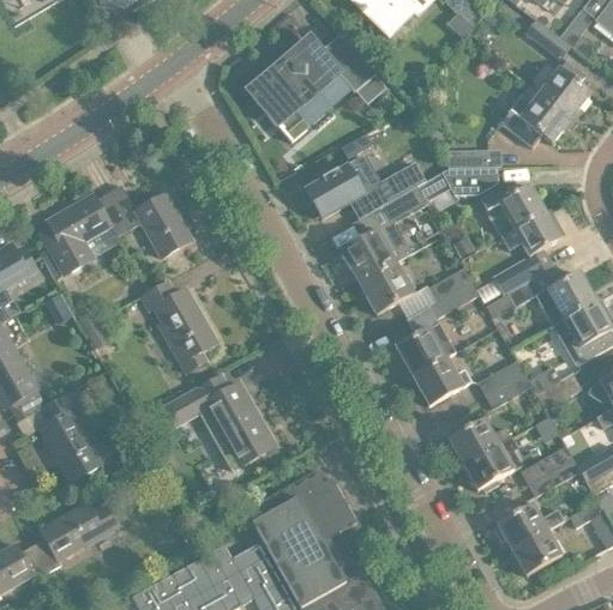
[(362,12),(364,10),(391,36),(416,11),(418,13),(430,0),(355,0),(361,6),(359,8),(362,12)]
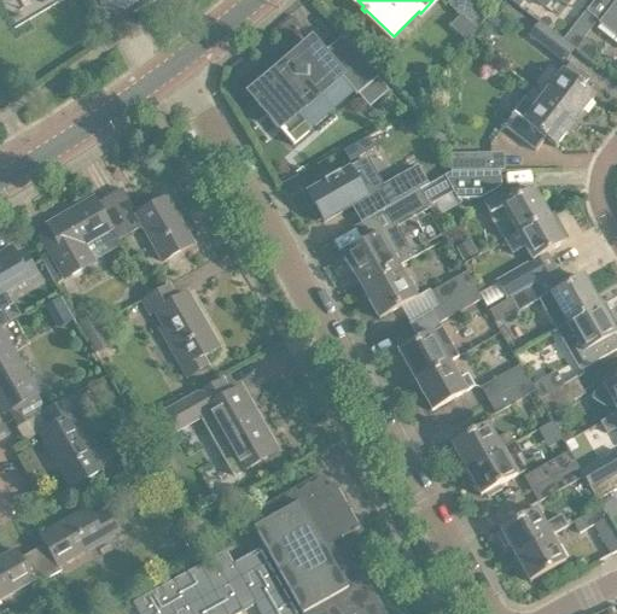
[(477,28),(489,16),(472,0),(449,0),(477,28)]
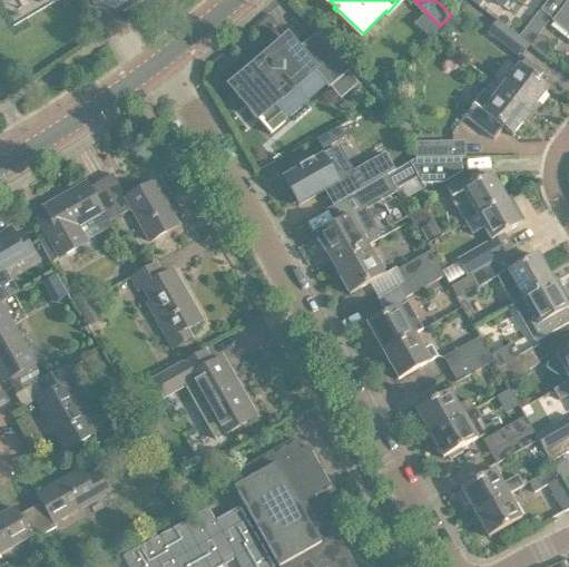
[(567,0),(553,18),(568,29),(568,0),(567,0)]
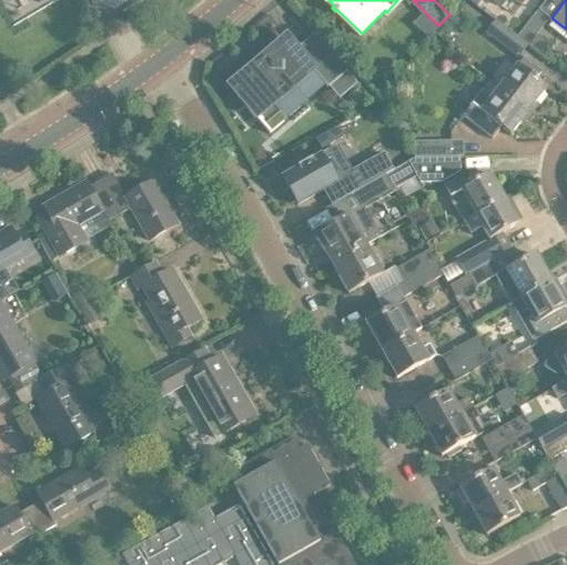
[(537,31),(549,14),(538,7),(518,33),(528,41),(537,31)]
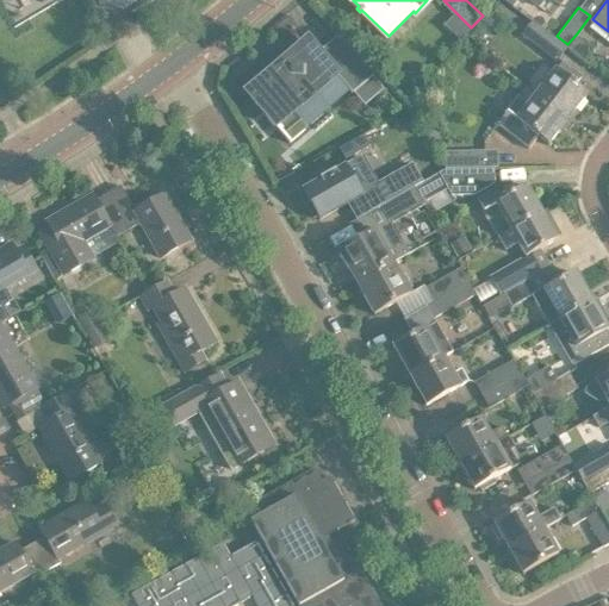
[(555,58),(567,44),(557,36),(533,18),(522,31),(555,58)]
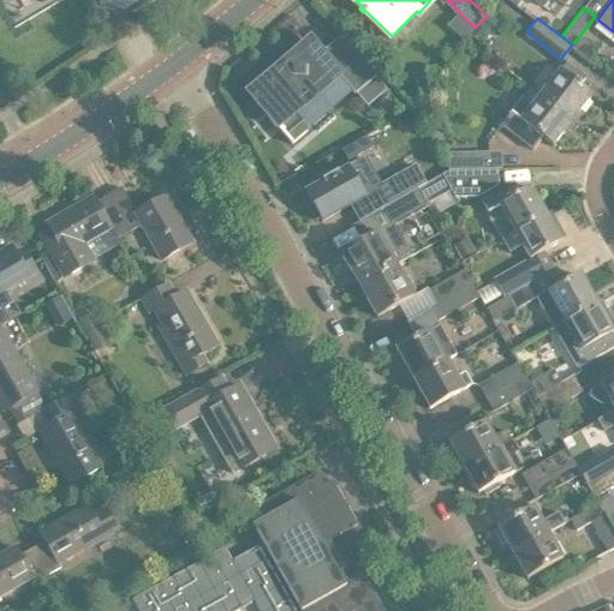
[(597,46),(582,34),(572,45),(588,57),(597,46)]
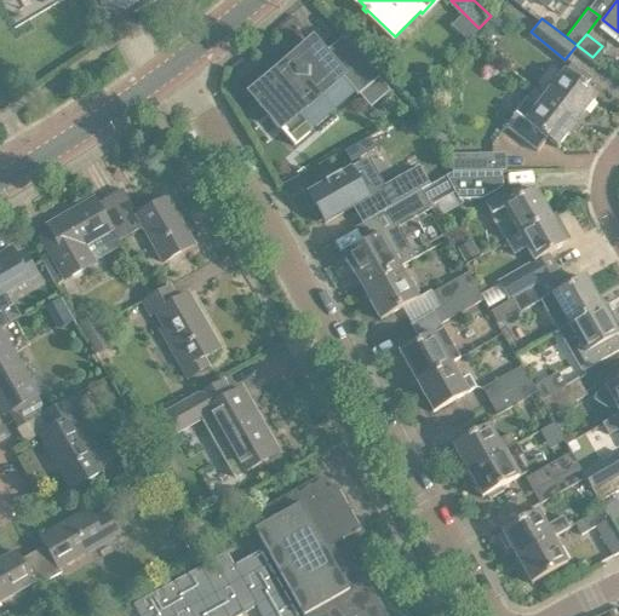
[(357,92),(382,72),(357,47),(336,65),(313,38),(250,91),(293,142),(310,127),(297,111),(342,73),(357,92)]
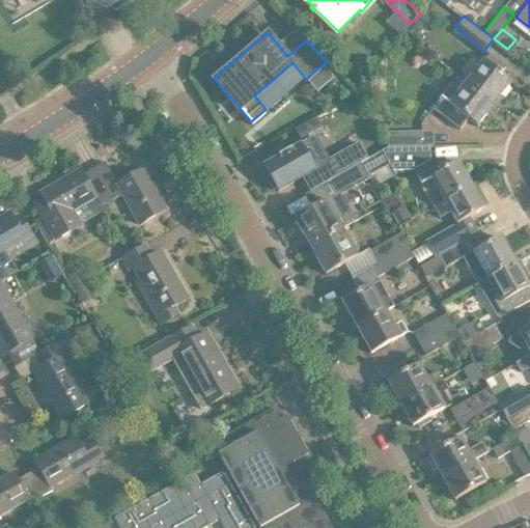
[(490,51),(483,59),(482,58),(466,80),(494,102),(510,80),(499,72),(505,63),(490,51)]
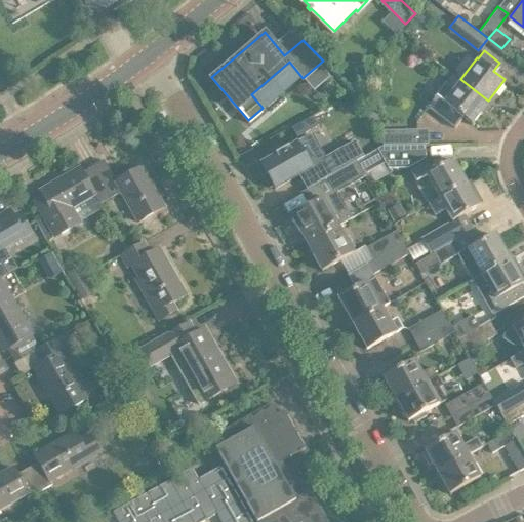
[(472,121),(488,101),(460,79),(452,73),(429,104),(455,125),(464,115),(472,121)]
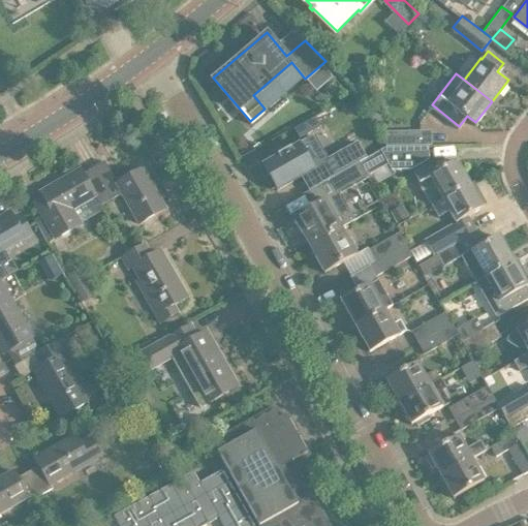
[(230,138),(235,135),(237,133),(226,122),(222,125),(230,138)]
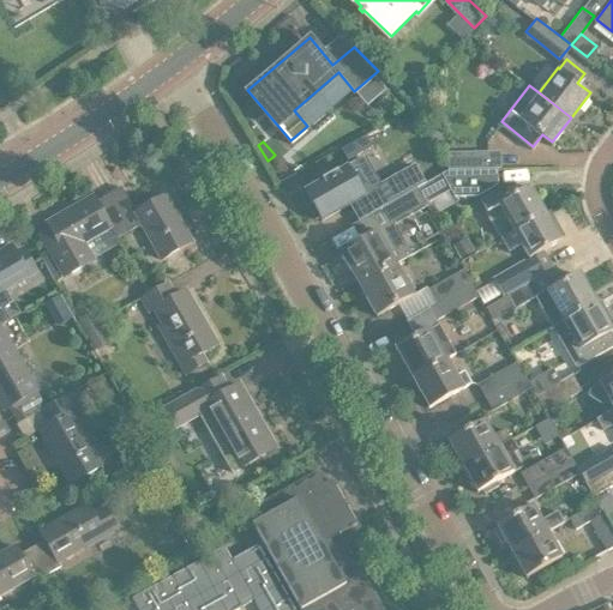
[(449,167),(492,165),(491,149),(448,150),(449,167)]
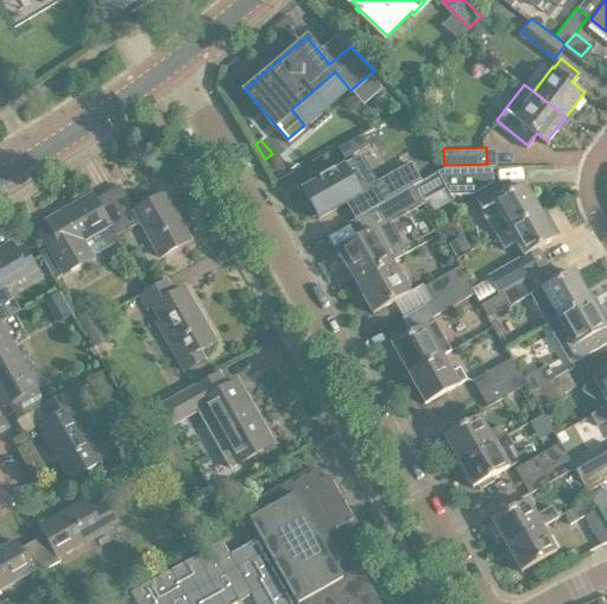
[(343,163),(302,186),(318,215),(360,191),(343,163)]
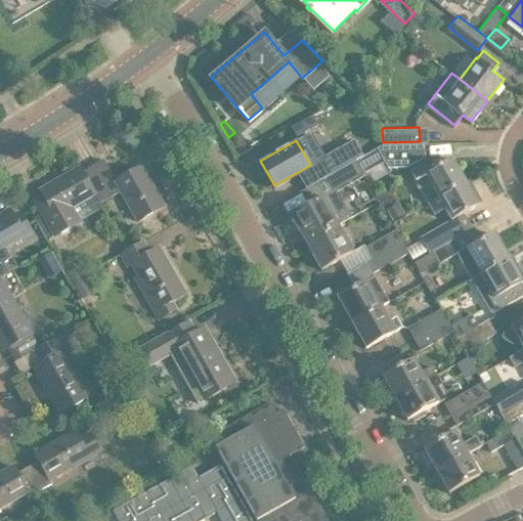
[(407,164),(425,155),(422,141),(383,142),(380,143),(355,158),(362,170),(363,171),(383,160),(387,165),(407,164)]
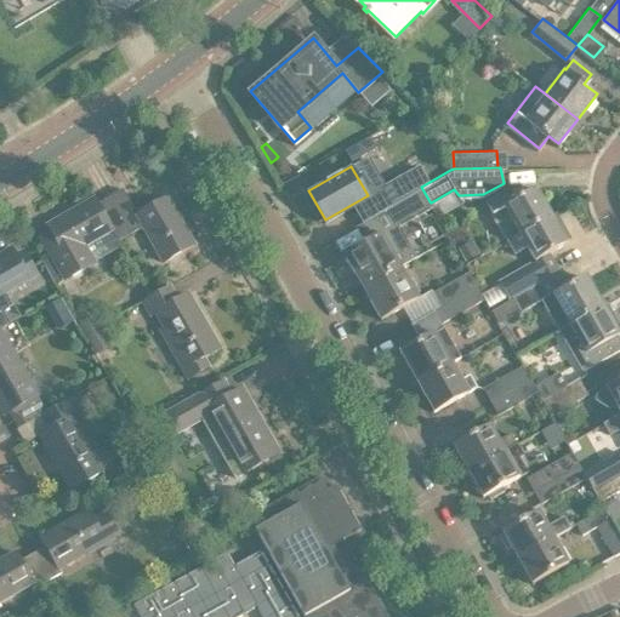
[(369,200),(376,212),(386,207),(416,190),(409,177),(369,200)]
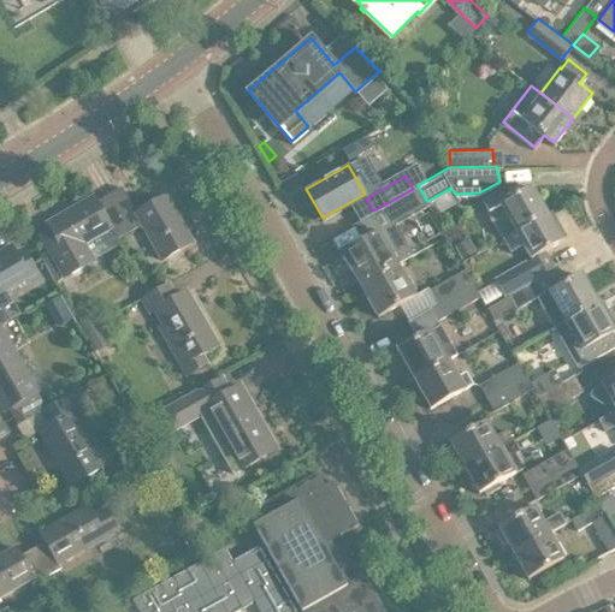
[(122,184),(108,191),(130,229),(143,221),(153,239),(152,239),(163,257),(191,239),(165,194),(136,209),(122,184)]
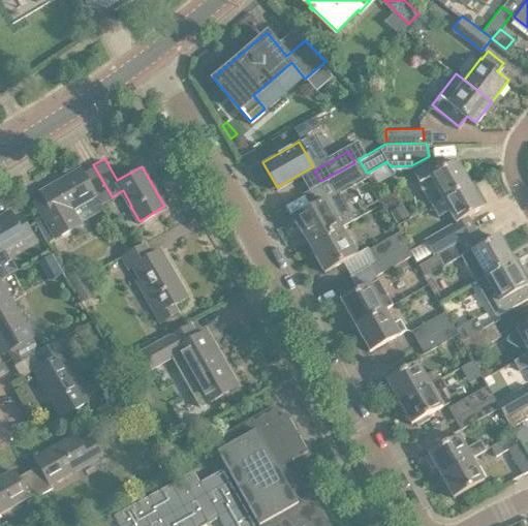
[(469,182),(456,158),(436,169),(431,160),(414,171),(432,203),(442,196),(469,182)]
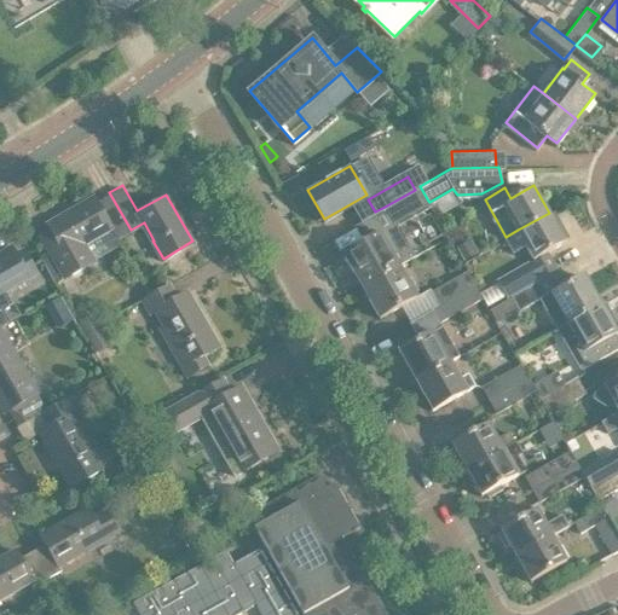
[(385,207),(393,221),(428,201),(420,186),(415,190),(385,207)]
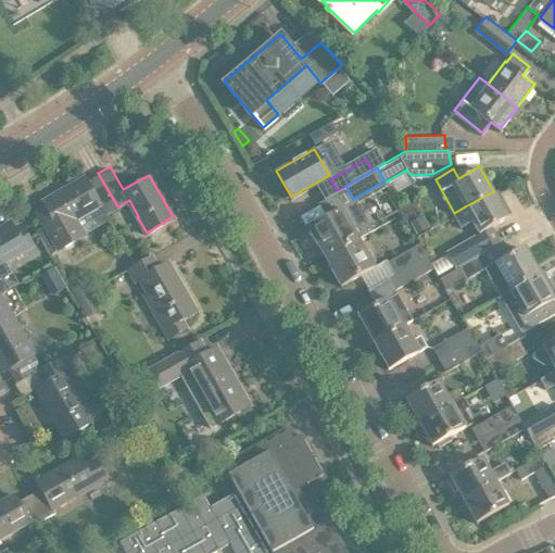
[(100,202),(105,213),(117,206),(98,173),(87,179),(85,175),(42,200),(47,208),(39,212),(60,247),(82,234),(73,217),(100,202)]
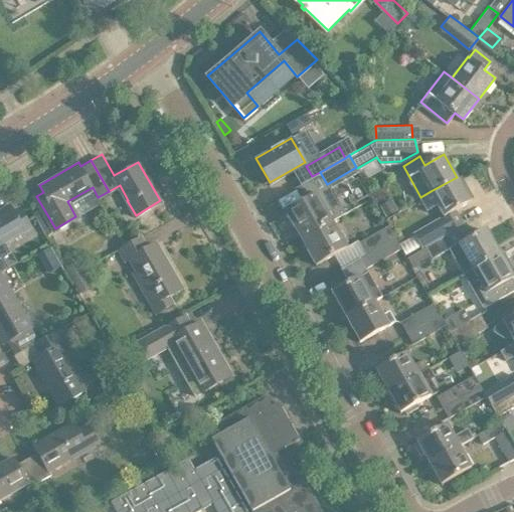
[(429,228),(435,238),(448,231),(463,222),(455,208),(470,199),(457,177),(431,191),(420,197),(427,208),(438,202),(444,214),(436,224),(429,228)]
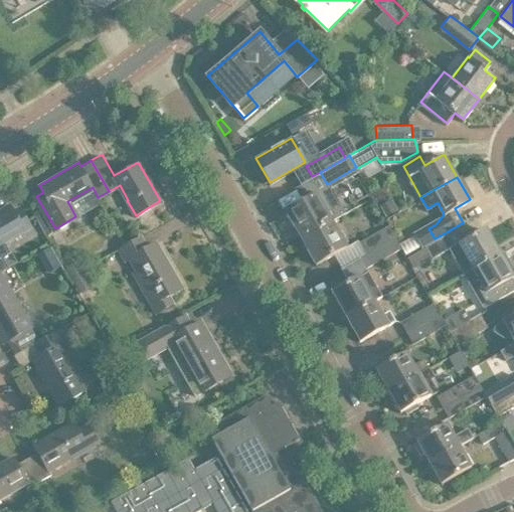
[(295,226),(294,226),(300,236),(331,218),(345,211),(331,186),(317,194),(316,192),(286,210),(295,226)]
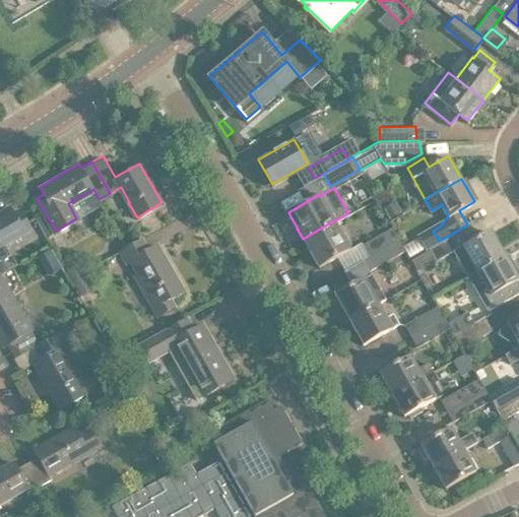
[(0,258),(0,259),(9,253),(4,243),(30,228),(21,211),(14,214),(10,206),(0,211),(0,258)]
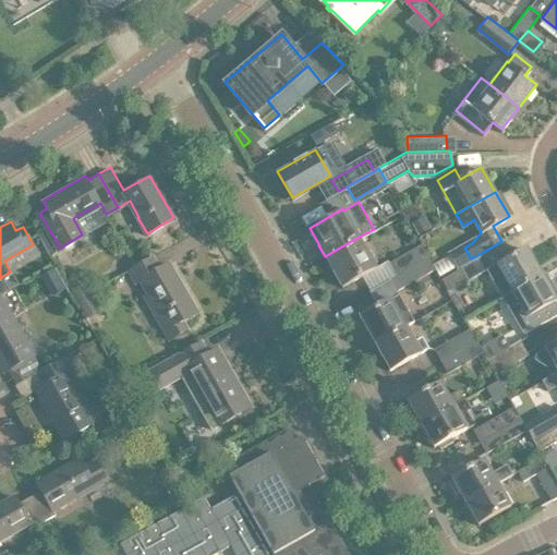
[(333,267),(342,285),(375,266),(359,237),(325,256),(331,267),(333,267)]
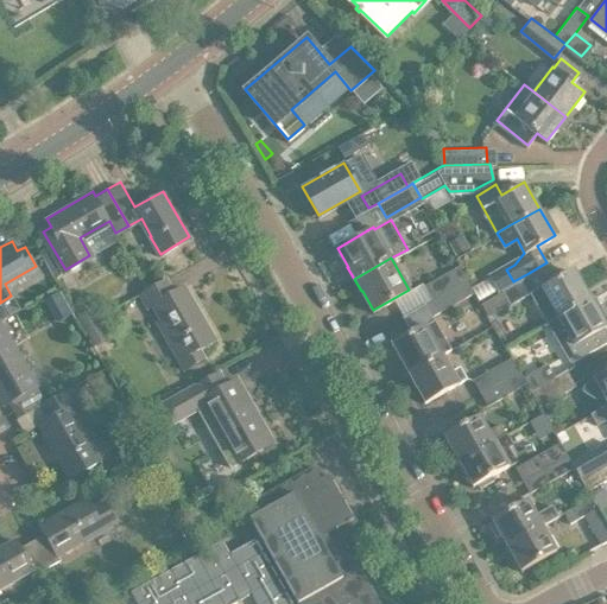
[(556,279),(547,262),(529,273),(513,281),(501,288),(510,303),(537,287),(538,288),(542,287),(557,315),(589,297),(589,296),(587,298),(582,288),(585,287),(574,268),(556,279)]
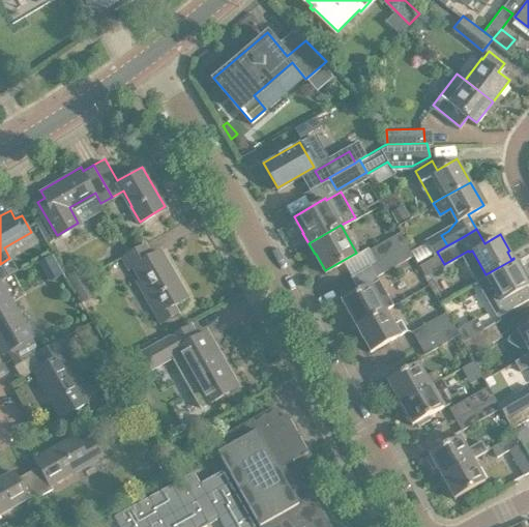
[(377,260),(385,255),(407,242),(400,230),(370,247),(377,260)]
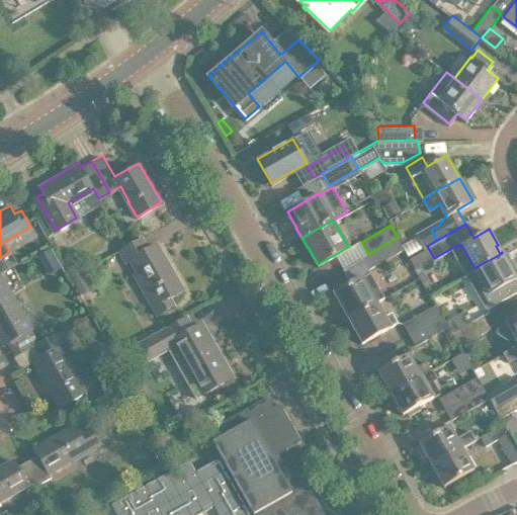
[(157,242),(148,247),(142,236),(118,249),(125,260),(130,258),(142,279),(139,281),(156,311),(173,301),(171,295),(183,288),(157,242)]
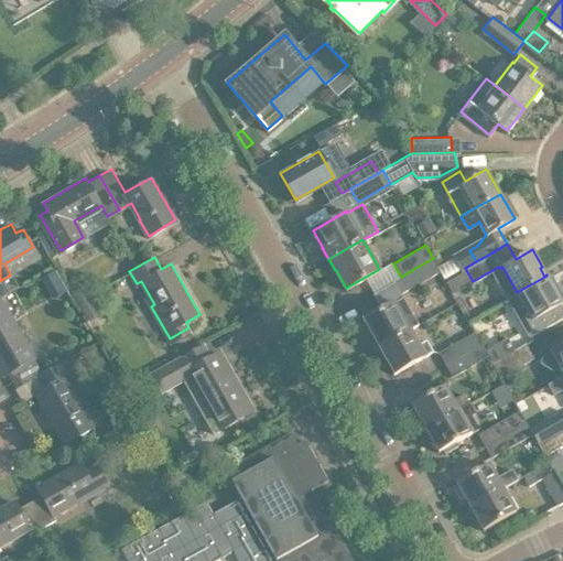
[(400,292),(417,283),(440,269),(433,258),(410,271),(401,277),(393,281),(400,292)]
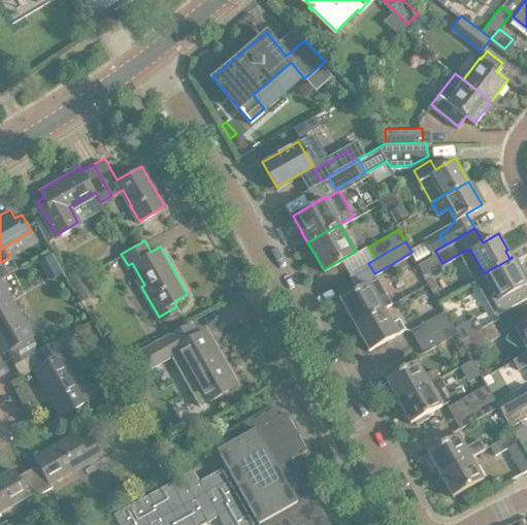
[(11,257),(2,262),(8,272),(18,267),(11,257)]
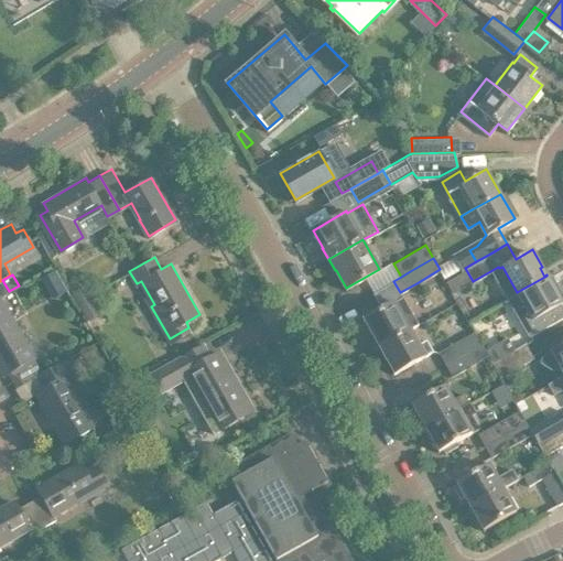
[(517,292),(507,298),(529,336),(562,316),(562,304),(561,302),(562,301),(561,300),(562,299),(562,293),(558,284),(553,287),(552,284),(550,286),(545,278),(548,276),(547,276),(517,292)]
